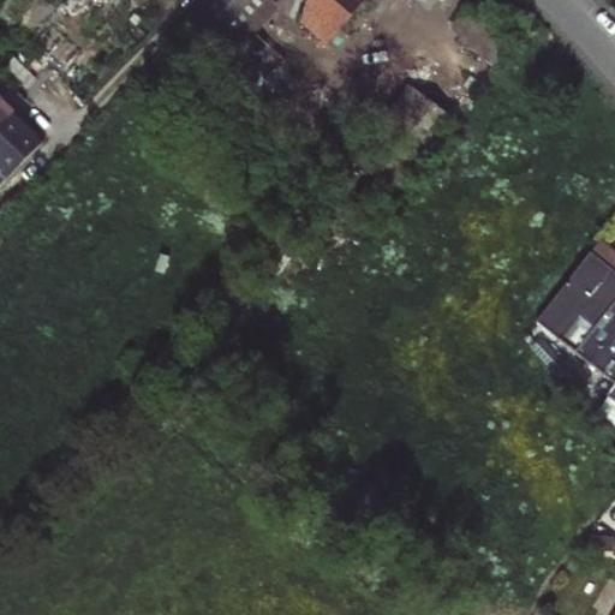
[(219,76),(258,34),(281,7),(273,0),(212,0),(171,45),(202,75),(209,67),(219,76)]
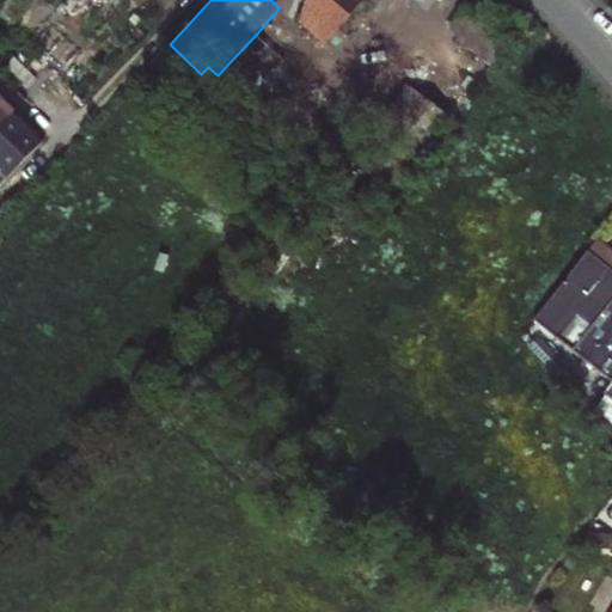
[(363,2),(360,0),(304,0),(311,6),(299,19),(325,42),(363,2)]
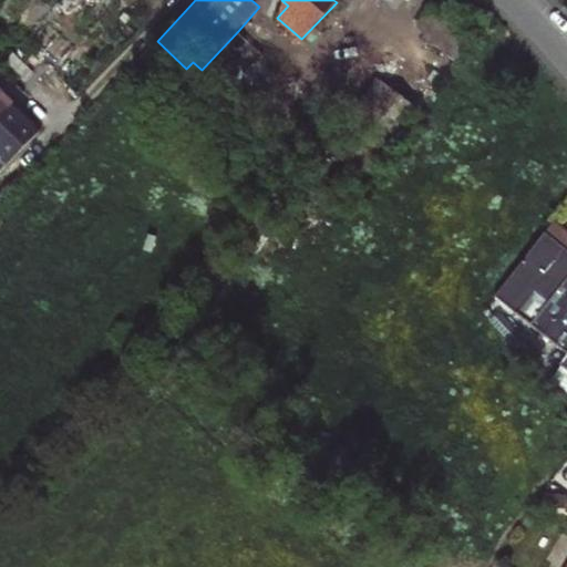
[(471,43),(431,6),(413,24),(453,62),(471,43)]
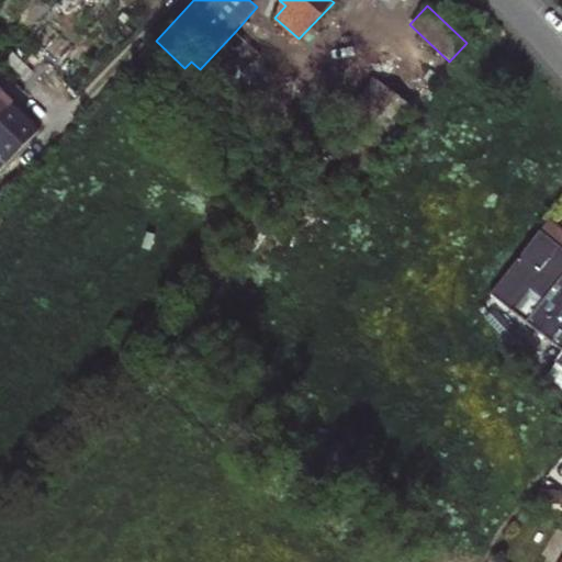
[(200,69),(232,100),(261,70),(255,64),(261,56),(236,31),(200,69)]
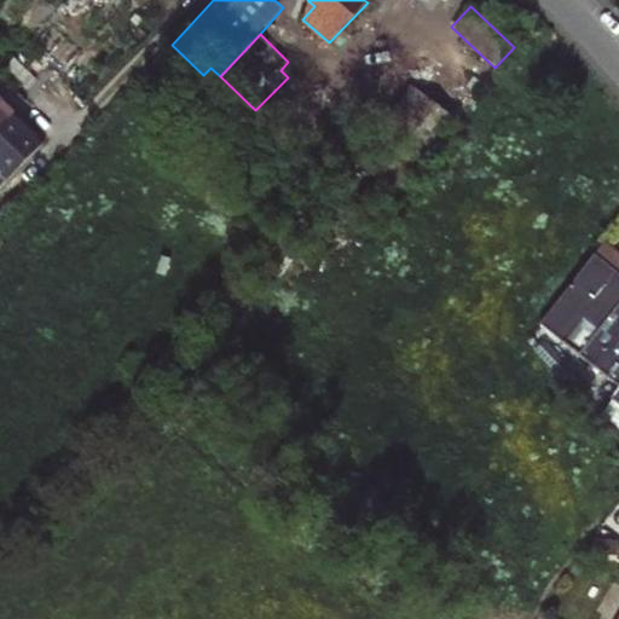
[(428,64),(412,85),(456,119),(472,98),(428,64)]
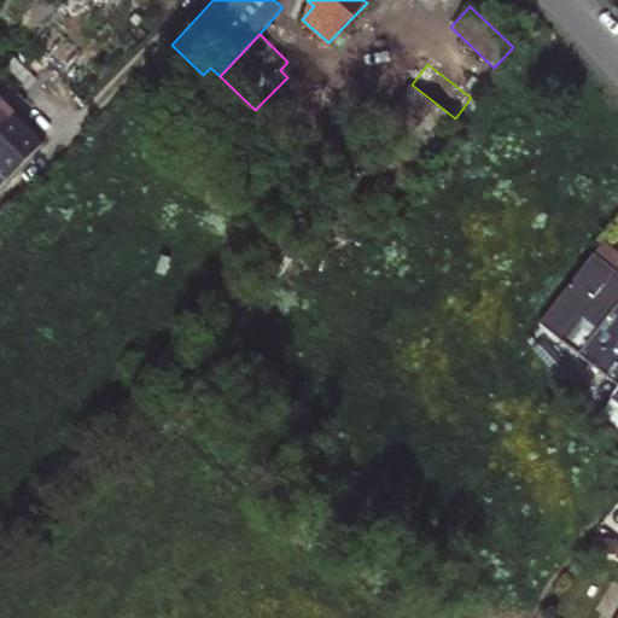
[(412,85),(354,158),(397,193),(455,118),(412,85)]
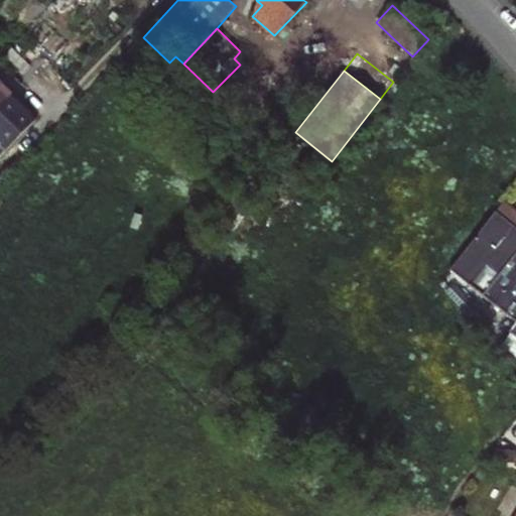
[(0,82),(0,108),(13,95),(0,82)]
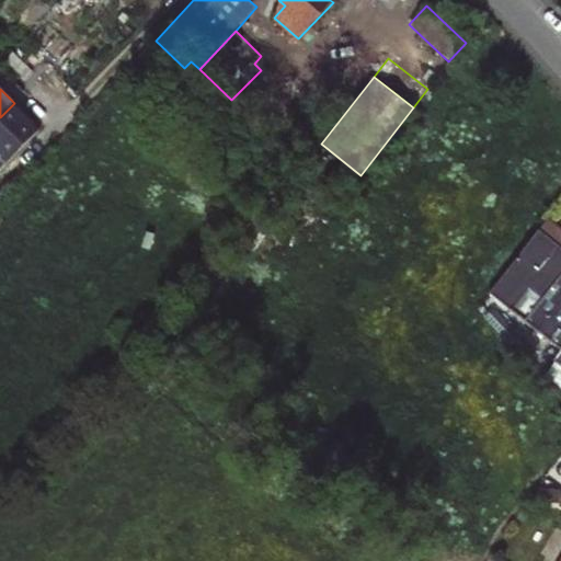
[(14,103),(0,117),(0,170),(41,129),(14,103)]
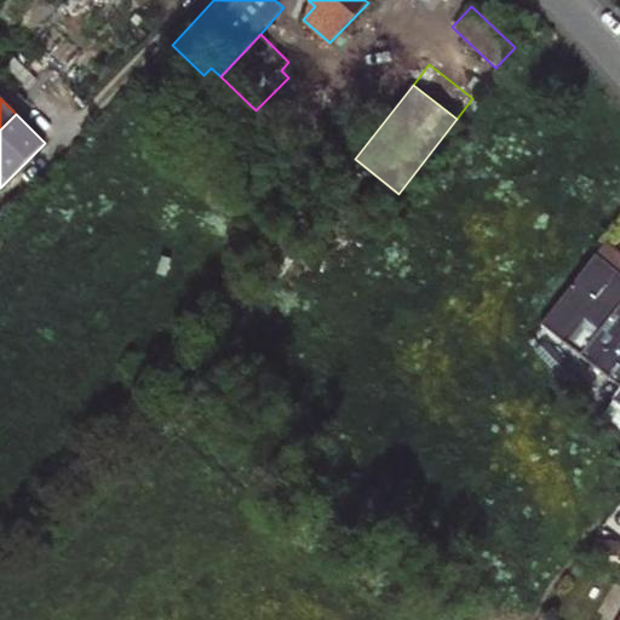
[(619,251),(606,240),(578,275),(585,280),(564,306),(583,320),(566,343),(619,388),(619,385),(619,251)]
